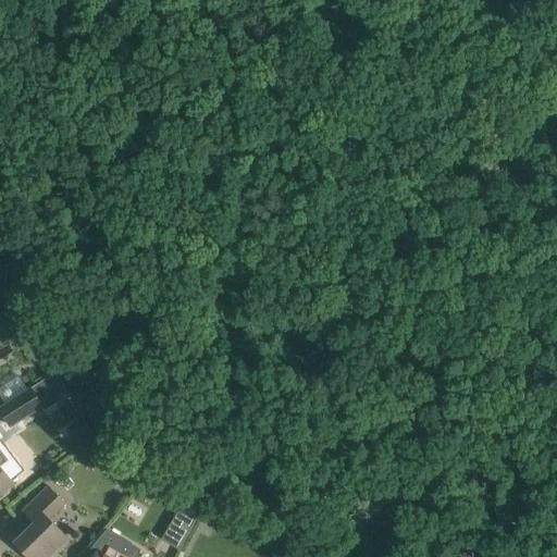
[(70,396),(57,373),(44,381),(58,404),(70,396)]
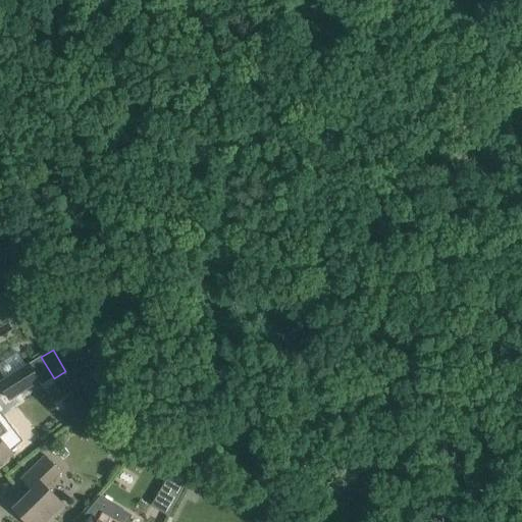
[(0,383),(10,400),(40,381),(29,365),(0,382),(0,383)]
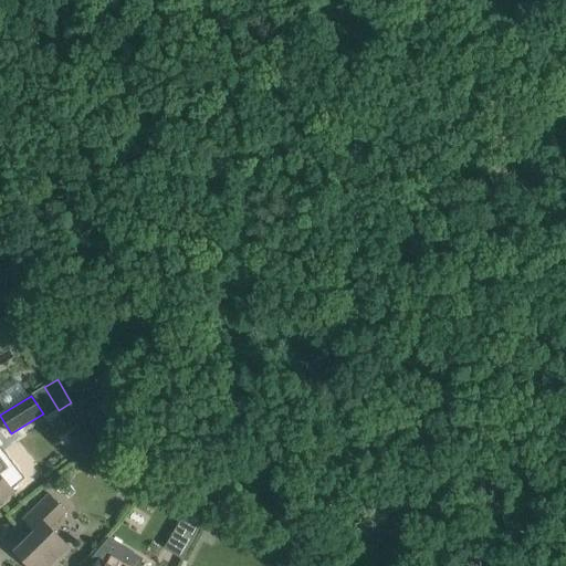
[(0,473),(8,468),(0,457),(0,501),(13,491),(0,473)]
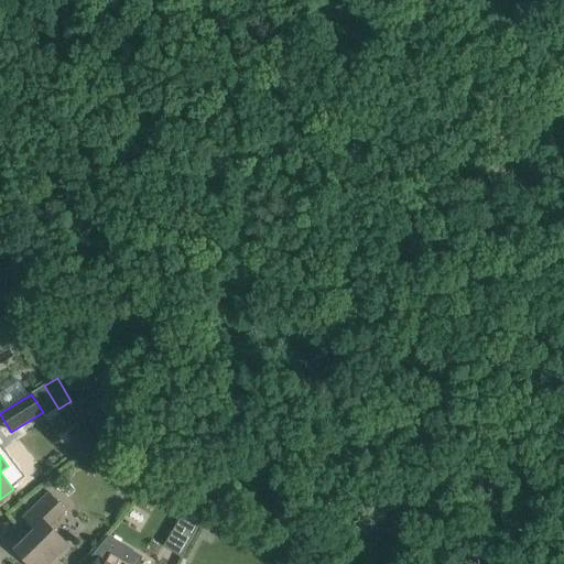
[(66,509),(50,492),(23,518),(35,531),(15,551),(29,563),(49,563),(68,544),(50,525),(66,509)]
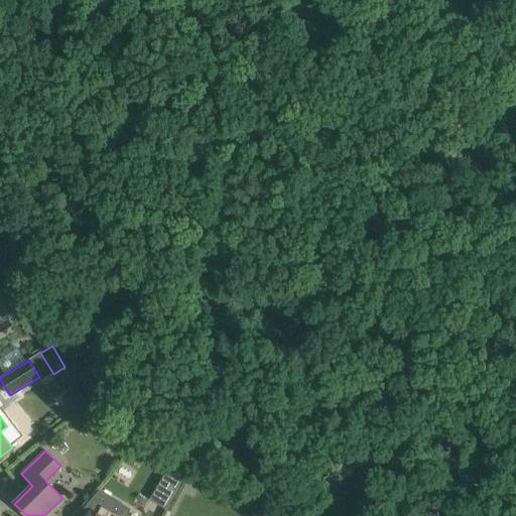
[(149,500),(167,510),(183,477),(168,468),(149,500)]
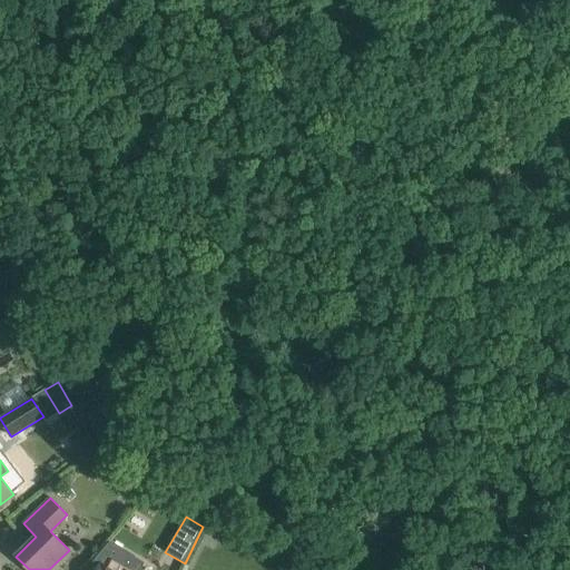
[(126,569),(134,557),(105,538),(85,569),(126,569)]
